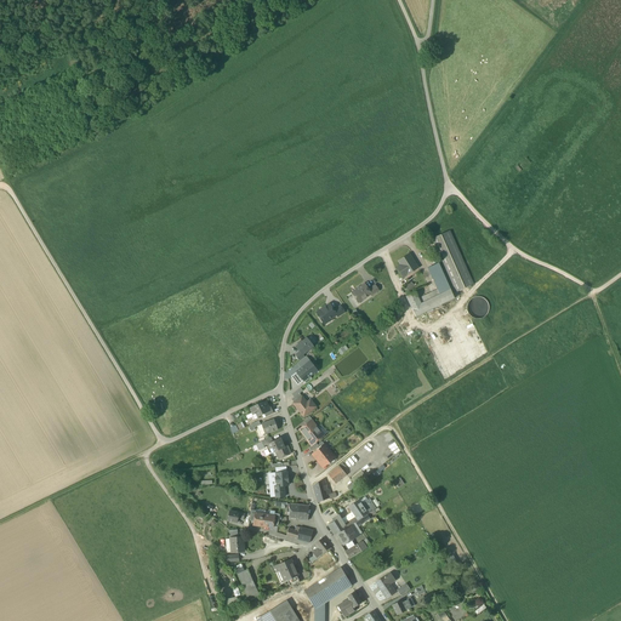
[(432,239),(456,292),(473,285),(461,257),(450,231),(432,239)]
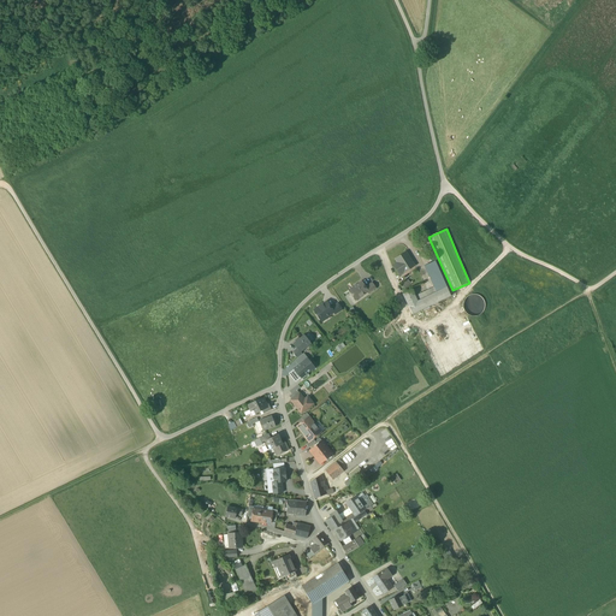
[(395,266),(400,274),(413,266),(406,254),(396,259),(398,262),(395,266)]
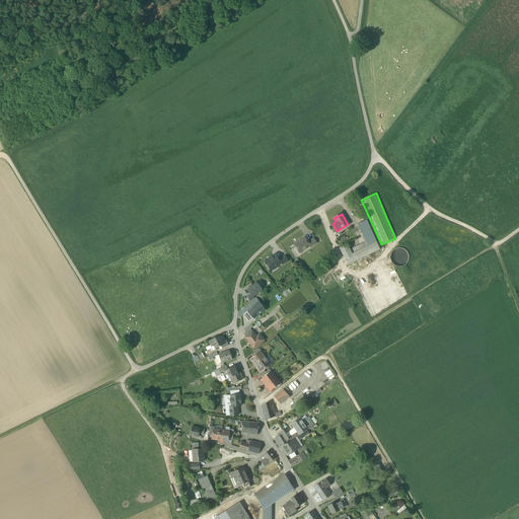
[(358,224),(366,242),(368,246),(359,250),(362,257),(379,249),(374,237),(367,220),(358,224)]
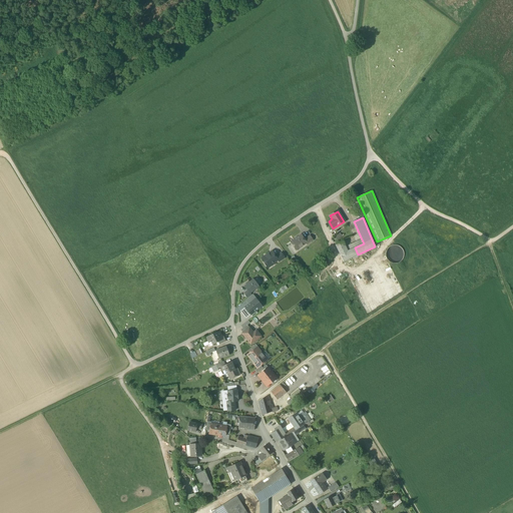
[(335,237),(338,240),(343,236),(340,232),(335,237)]
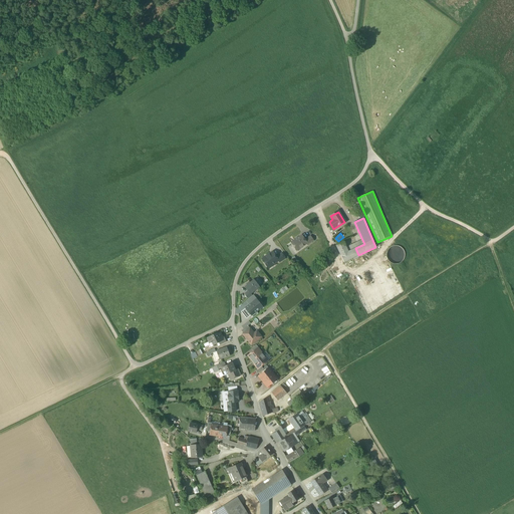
[(291,243),(296,251),(306,244),(307,244),(304,240),(305,240),(302,235),(291,243)]
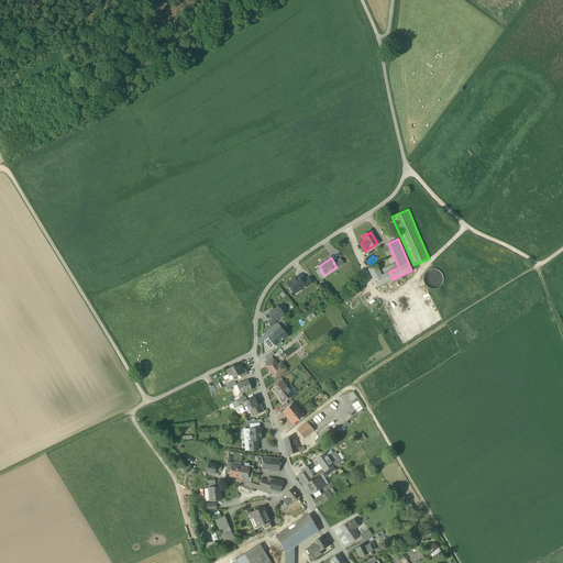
[(335,267),(337,268),(344,264),(340,258),(334,263),(333,263),(337,267),(335,267)]
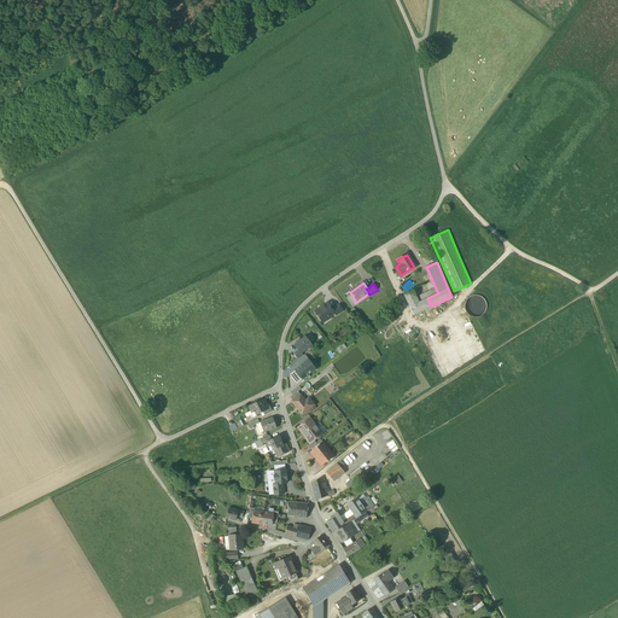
[(419,302),(427,298),(438,293),(436,289),(417,297),(419,302)]
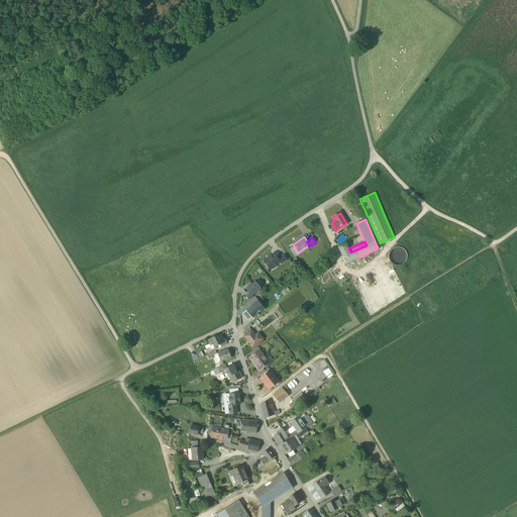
[(346,264),(360,256),(357,249),(350,252),(348,248),(345,243),(338,246),(346,264)]
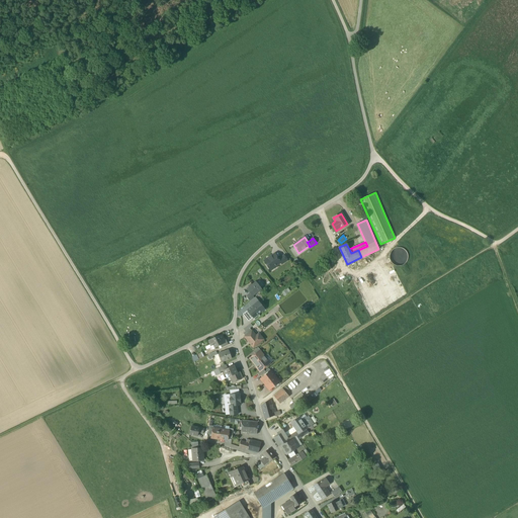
[(398,266),(403,265),(407,262),(408,258),(408,253),(404,249),(400,247),(395,248),(391,251),(389,256),(390,261),(393,264),(398,266)]
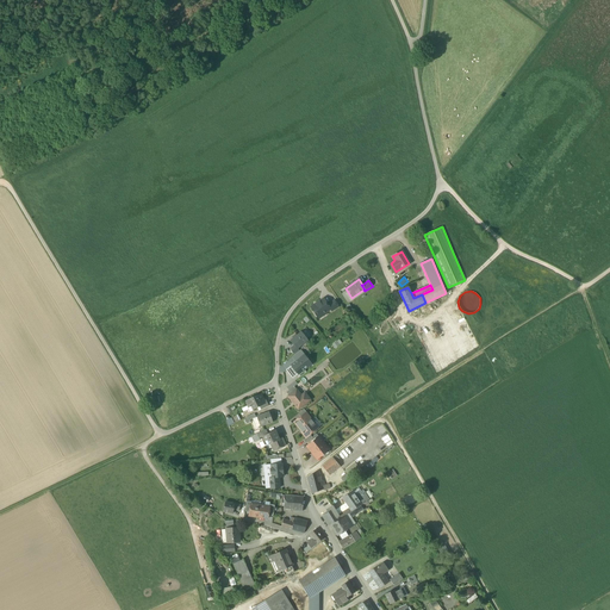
[(330,310),(331,311),(338,306),(335,300),(328,305),(330,310)]
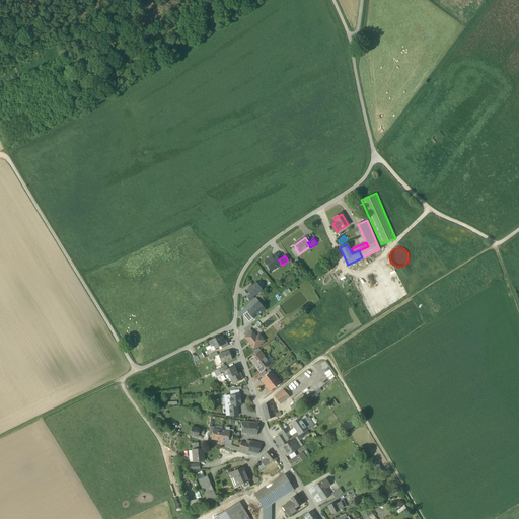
[(279,260),(278,258),(277,260),(275,260),(273,256),(265,262),(271,270),(281,264),(279,260)]
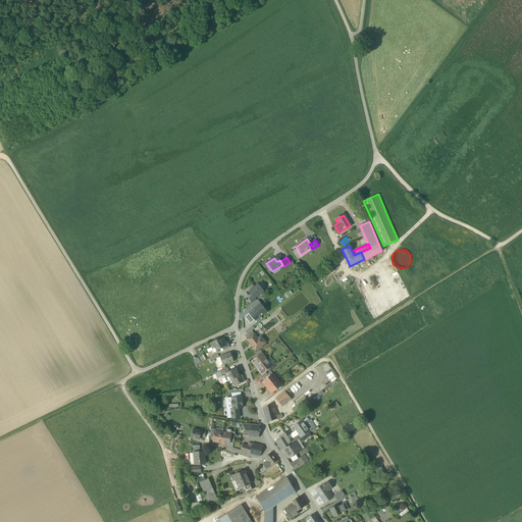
[(252,296),(254,298),(263,292),(258,284),(249,292),(252,296)]
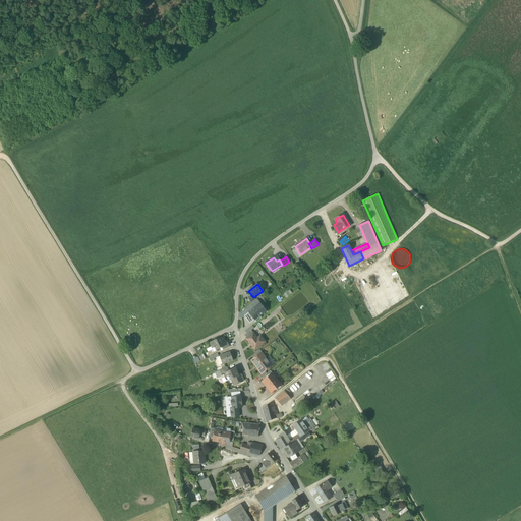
[(249,304),(253,308),(258,304),(261,303),(256,299),(255,300),(251,303),(249,304)]
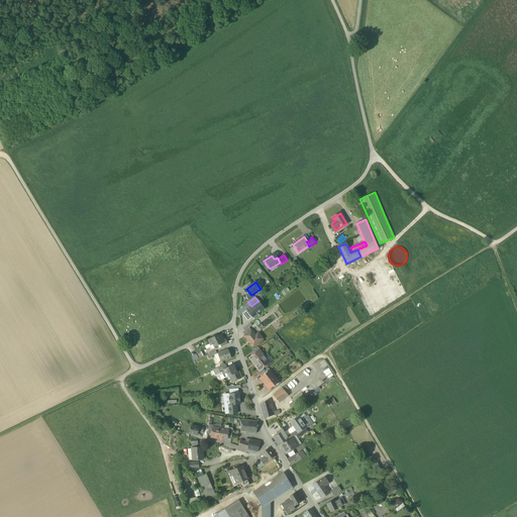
[(257,313),(263,309),(256,302),(251,306),(247,310),(252,317),(257,313)]
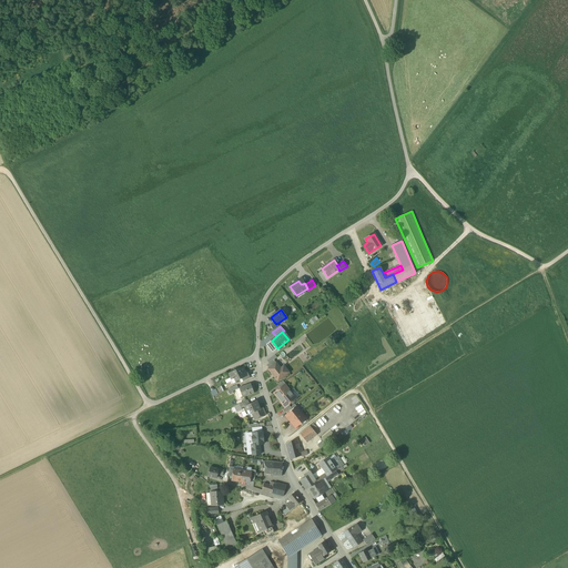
[(273,352),(277,348),(272,341),(266,344),(273,352)]
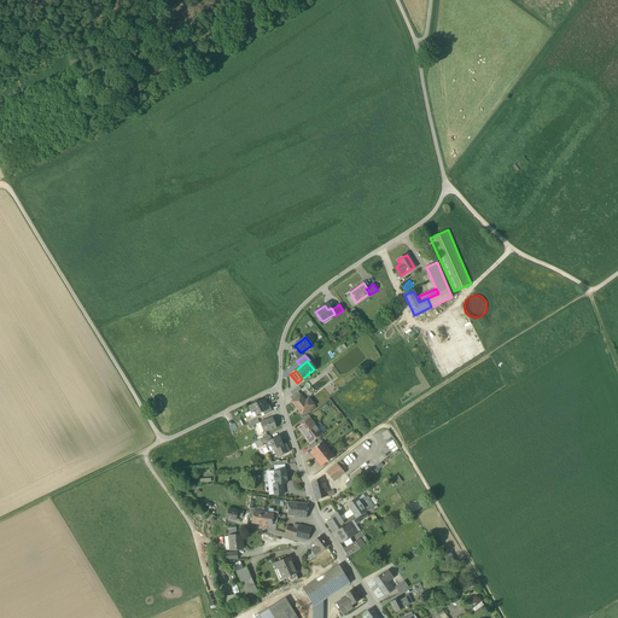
[(292,402),(302,415),(314,406),(309,398),(305,401),(301,395),(292,401),(292,402)]
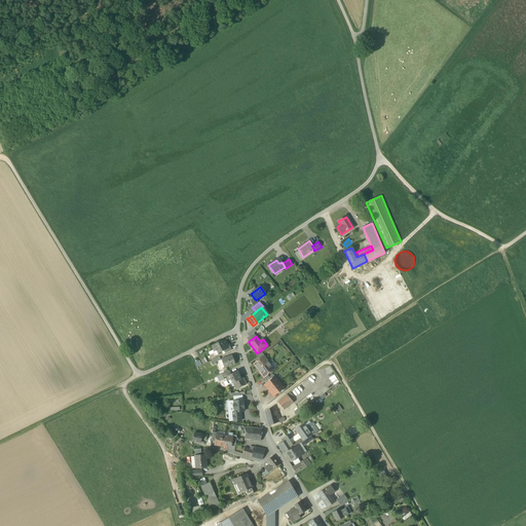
[(217,351),(218,353),(224,350),(229,347),(227,345),(225,340),(220,342),(220,341),(212,346),(214,351),(215,352),(217,351)]
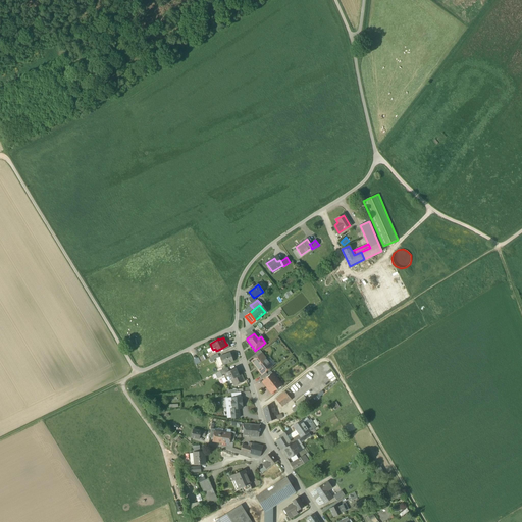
[(220,357),(222,365),(233,361),(230,353),(220,357)]
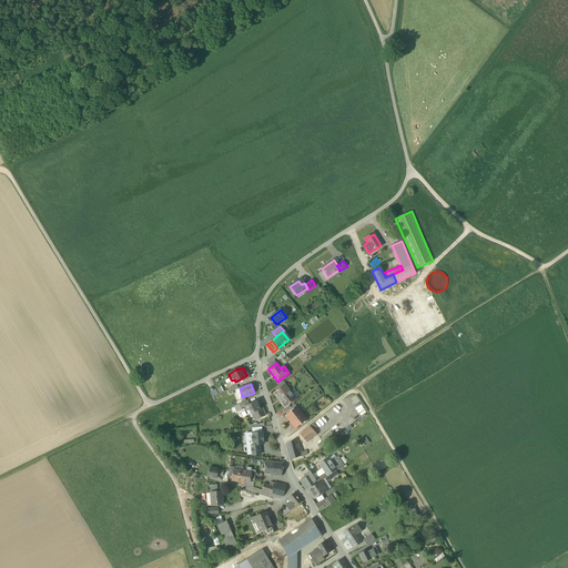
[(285,407),(288,405),(296,398),(292,394),(291,395),(286,389),(287,388),(285,385),(284,384),(280,388),(274,393),(282,403),(281,403),(285,407)]
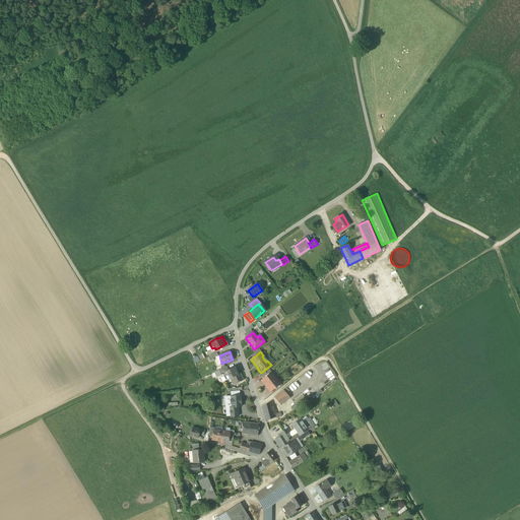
[(223,373),(225,376),(228,380),(231,378),(239,375),(235,367),(229,370),(223,372),(223,373)]
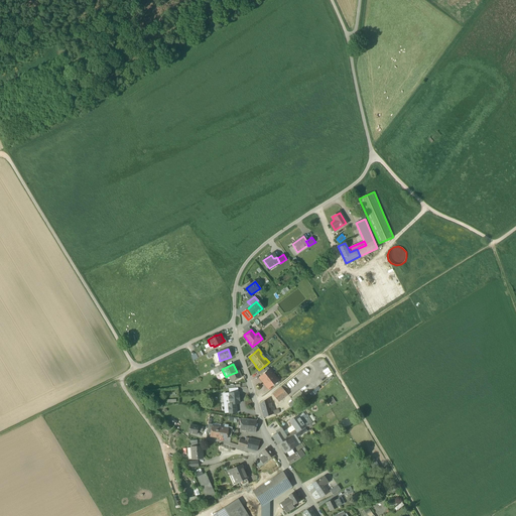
[(260,378),(268,388),(273,384),(278,380),(270,370),(264,374),(260,378)]
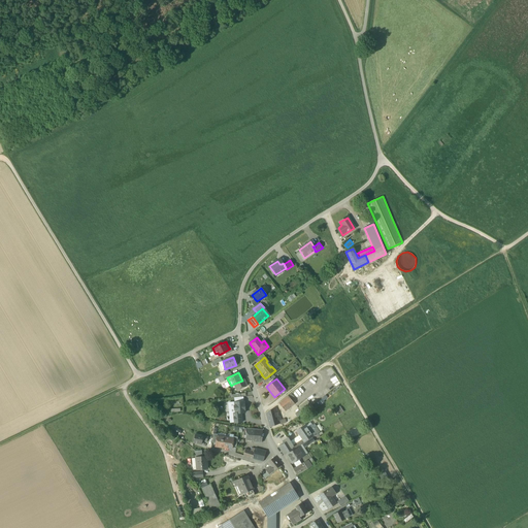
[(244,380),(242,381),(234,384),(237,391),(248,386),(244,380)]
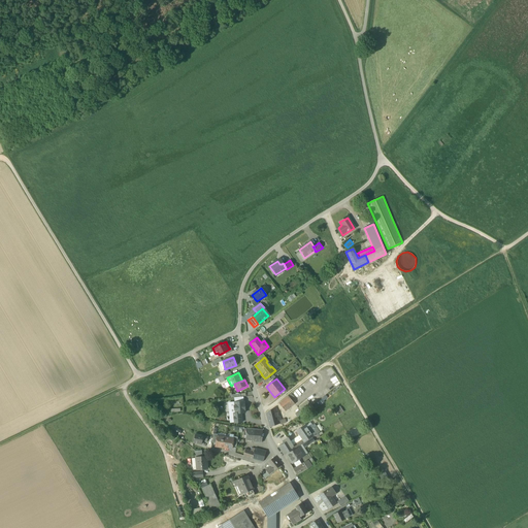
[(278,403),(286,411),(295,404),(291,400),(288,396),(278,403)]
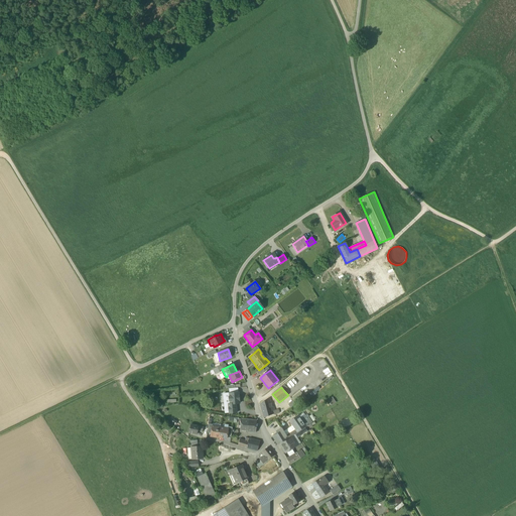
[(291,399),(293,401),(295,404),(304,397),(300,391),(291,399)]
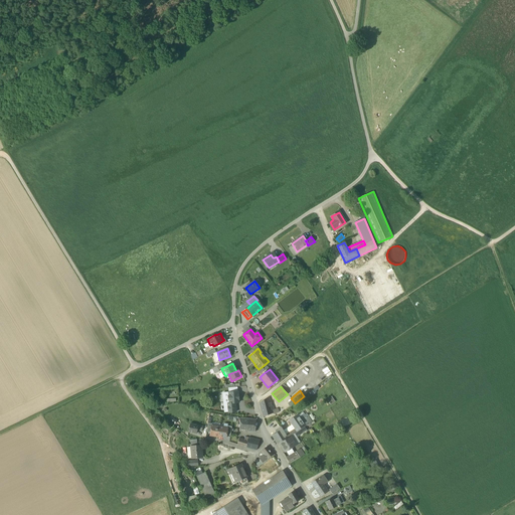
[(229,392),(228,392),(229,395),(228,397),(228,399),(229,400),(229,403),(235,403),(238,402),(238,398),(239,398),(238,395),(237,391),(229,392)]
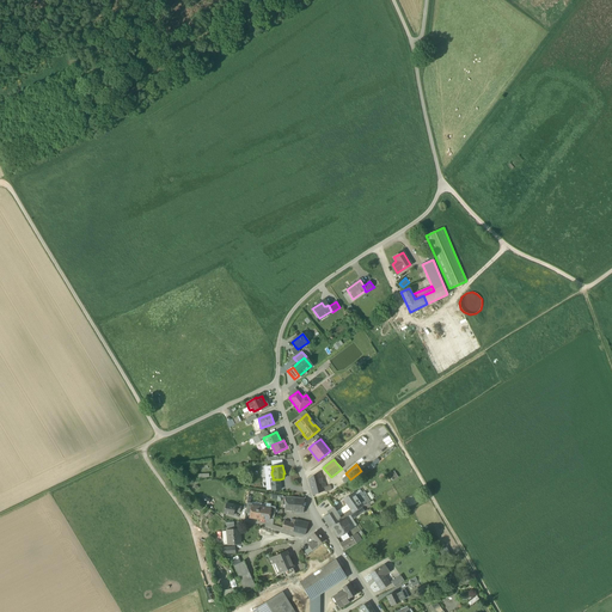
[(393,481),(398,477),(395,471),(389,473),(393,481)]
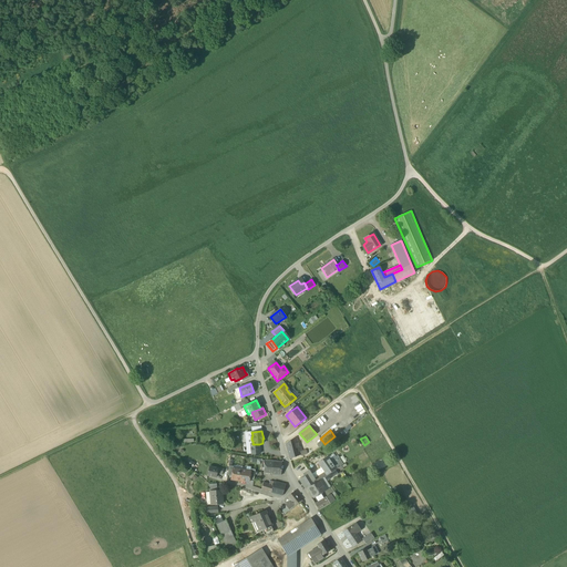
[(296,437),(288,442),(290,450),(299,447),(296,437)]
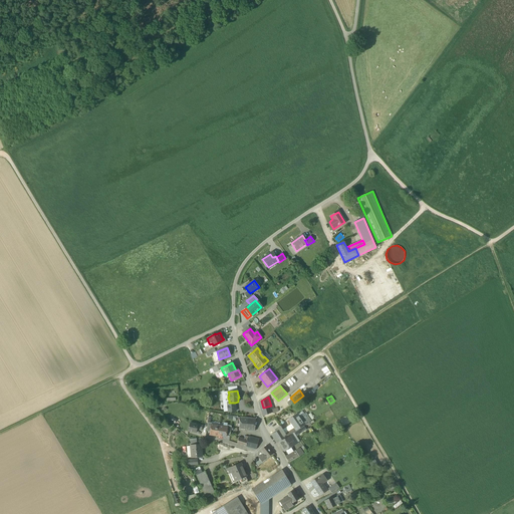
[(273,413),(272,411),(272,410),(273,409),(272,405),(271,406),(263,408),(261,401),(259,403),(263,417),(273,413)]
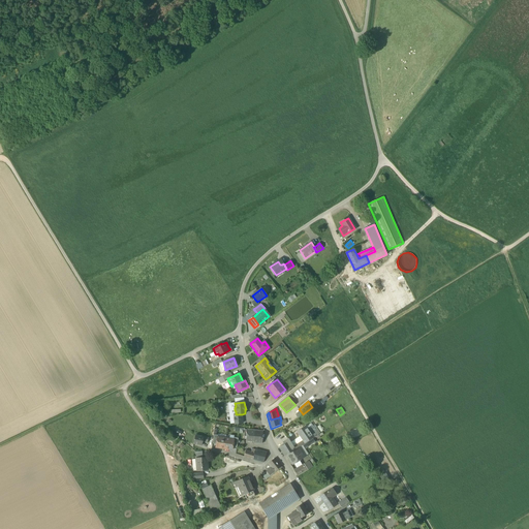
[(235,423),(235,424),(243,424),(242,414),(236,414),(234,414),(235,423)]
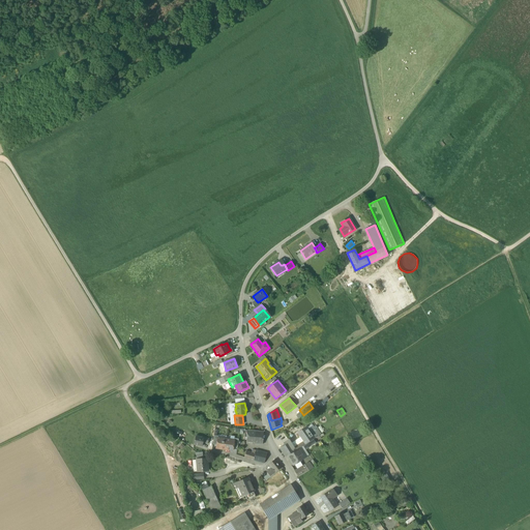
[(306,428),(302,431),(300,432),(301,434),(299,435),(300,437),(303,441),(303,442),(305,445),(314,439),(319,436),(316,430),(311,434),(306,429),(306,428)]
